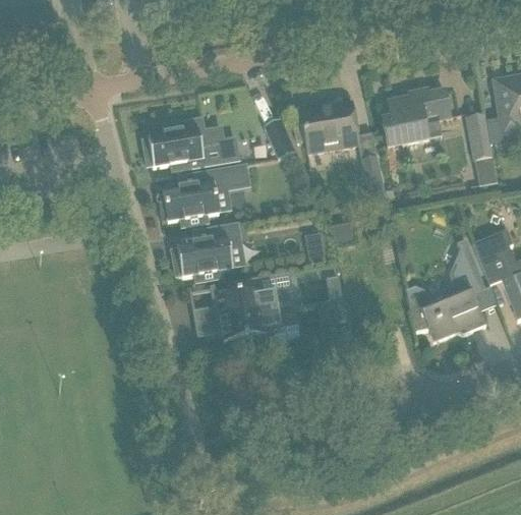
[(520,72),(491,78),(501,136),(520,132),(520,72)]
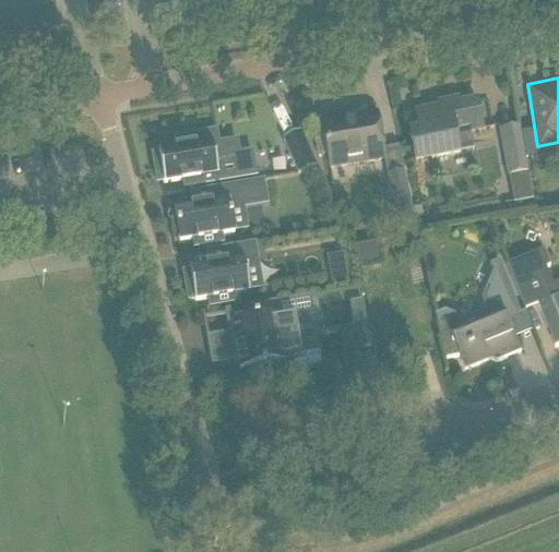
[(476,95),(456,98),(456,94),(438,98),(439,103),(415,108),(419,127),(408,129),(415,157),(460,147),(459,141),(471,138),(468,126),(483,122),(476,95)]
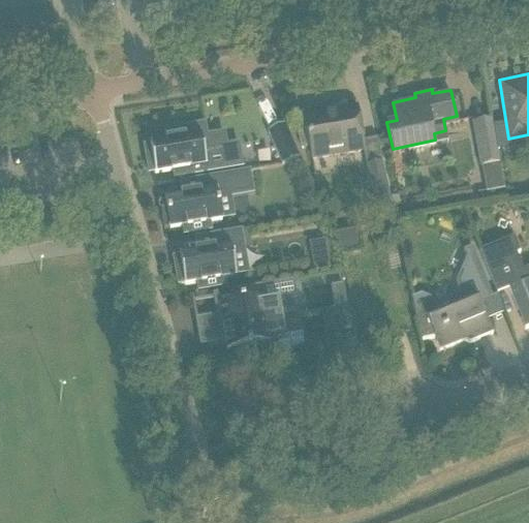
[(364,146),(360,123),(356,102),(334,106),(335,111),(305,116),(311,154),(364,146)]
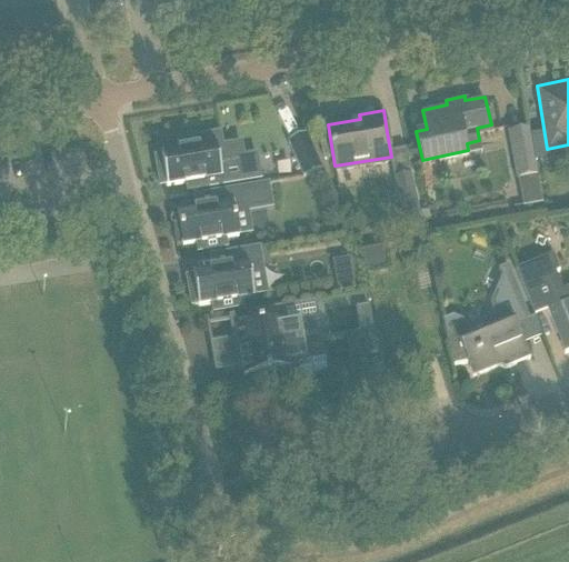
[(517,172),(537,169),(528,122),(508,126),(517,172)]
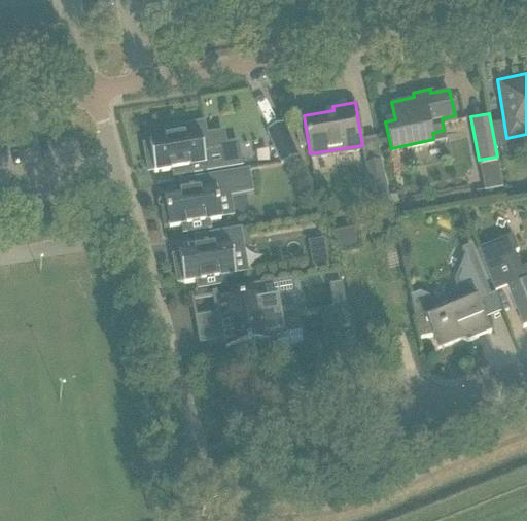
[(149,139),(143,140),(146,160),(152,159),(153,167),(171,165),(171,166),(173,166),(174,172),(241,161),(237,138),(208,143),(205,129),(204,118),(181,122),(183,131),(166,134),(166,135),(149,138),(149,139)]
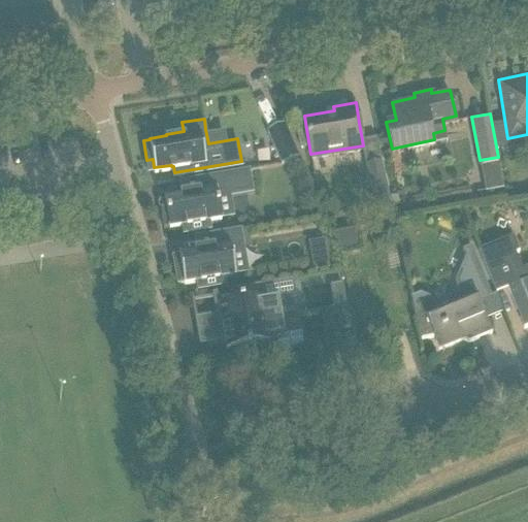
[(298,153),(284,119),(267,126),(282,160),(298,153)]
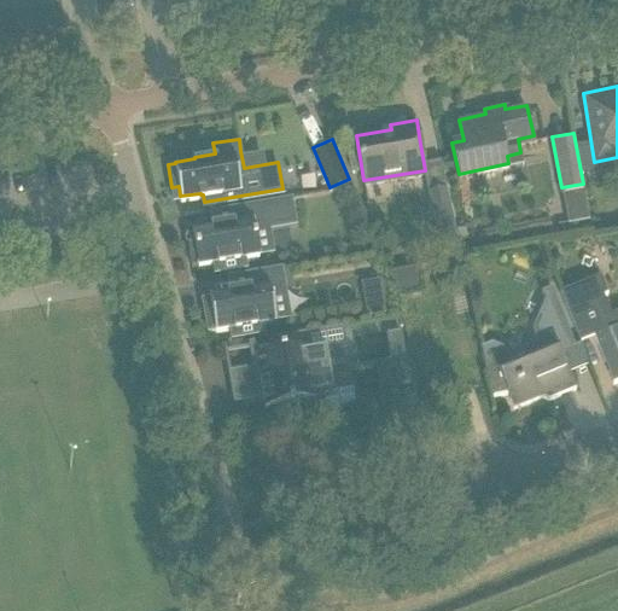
[(447,256),(461,252),(447,181),(429,186),(439,239),(443,239),(447,256)]
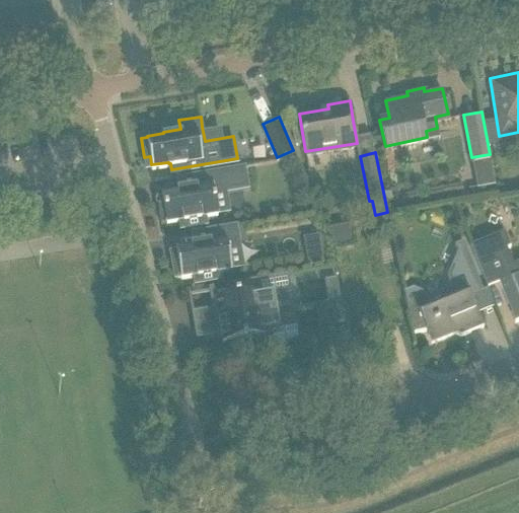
[(205,213),(217,211),(214,190),(247,185),(243,162),(194,171),(194,173),(195,172),(197,184),(178,187),(178,188),(161,191),(162,199),(157,200),(160,220),(178,217),(180,225),(207,220),(205,213)]
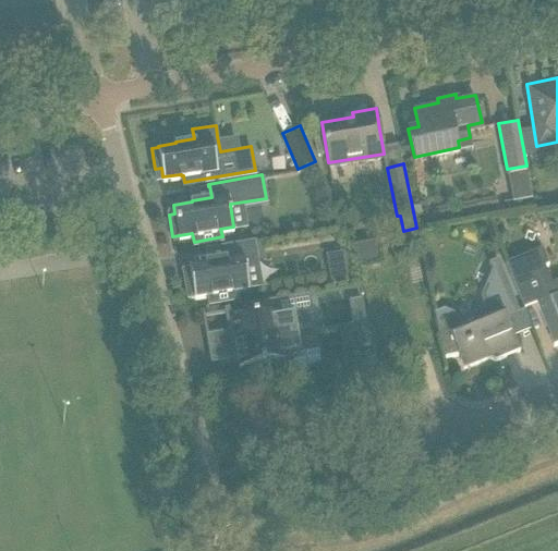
[(356,240),(362,262),(363,262),(363,260),(375,258),(374,254),(383,253),(378,235),(380,235),(380,234),(356,240)]
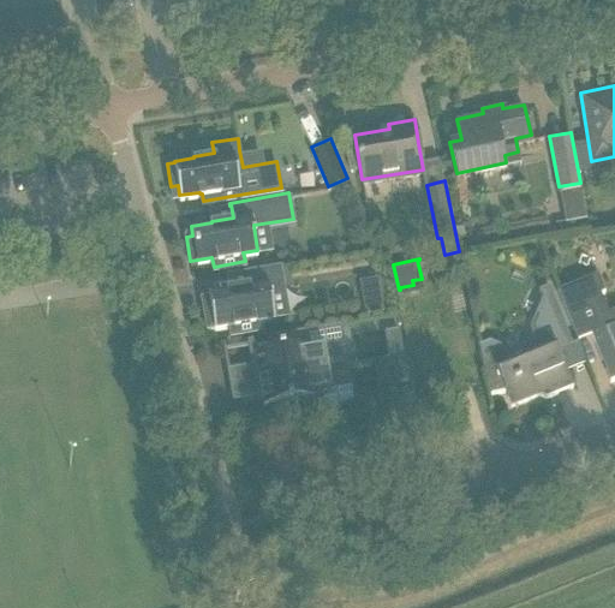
[(209,300),(202,302),(207,325),(214,323),(214,325),(228,322),(231,332),(261,327),(260,317),(274,315),(270,290),(284,287),(280,262),(245,268),(246,270),(248,270),(250,282),(227,286),(228,287),(208,291),(209,300)]
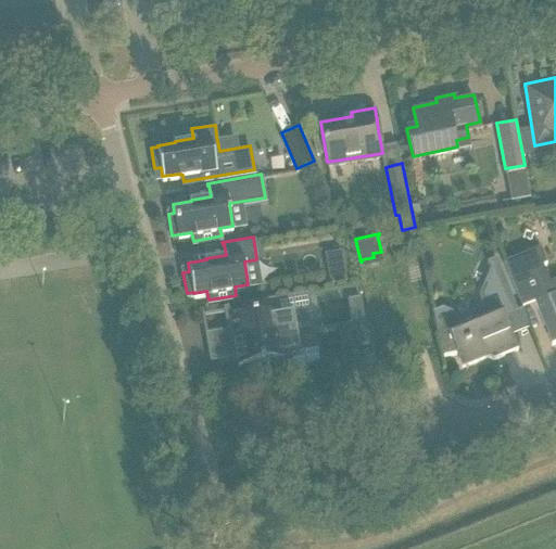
[(540,242),(504,257),(513,279),(520,298),(532,294),(543,320),(546,319),(550,327),(546,328),(552,340),(555,337),(555,285),(553,288),(548,277),(542,260),(546,258),(540,242)]
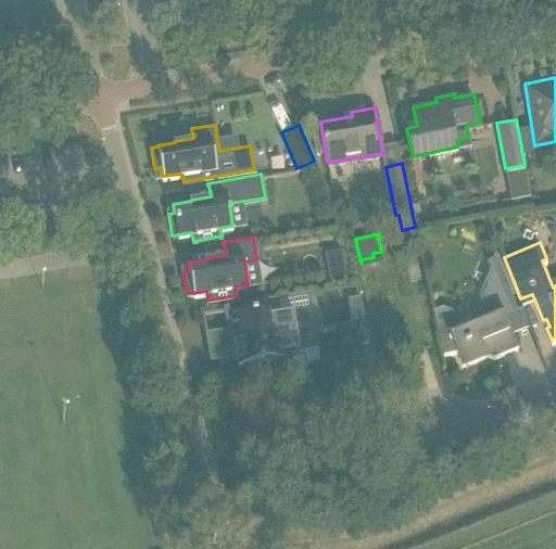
[(460,321),(438,331),(442,352),(456,348),(462,362),(487,352),(493,355),(517,345),(512,331),(504,313),(518,307),(509,286),(495,253),(485,257),(489,266),(478,293),(487,319),(463,327),(460,321)]
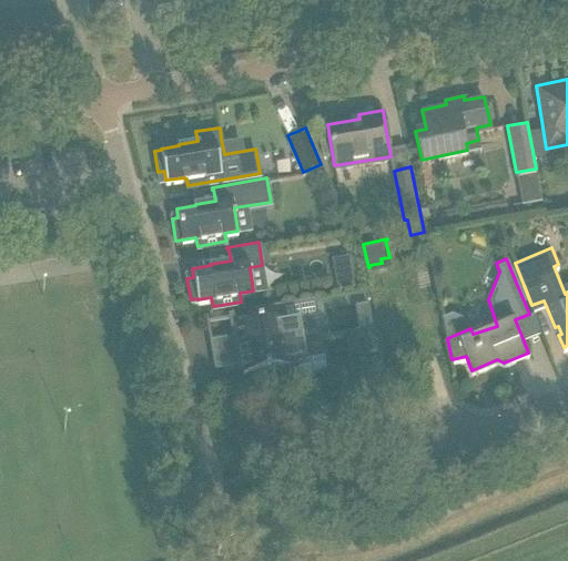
[(353,267),(335,271),(337,284),(355,281),(353,267)]
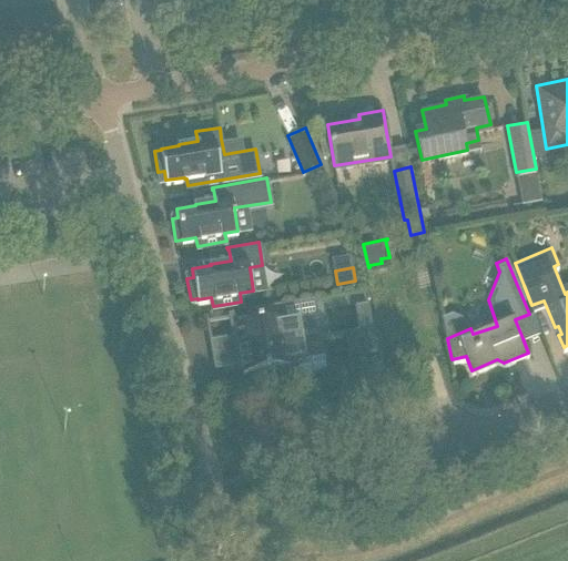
[(249,309),(229,314),(230,323),(234,347),(321,332),(320,326),(318,326),(316,312),(315,313),(287,317),(285,302),(286,301),(286,299),(249,306),(249,309)]
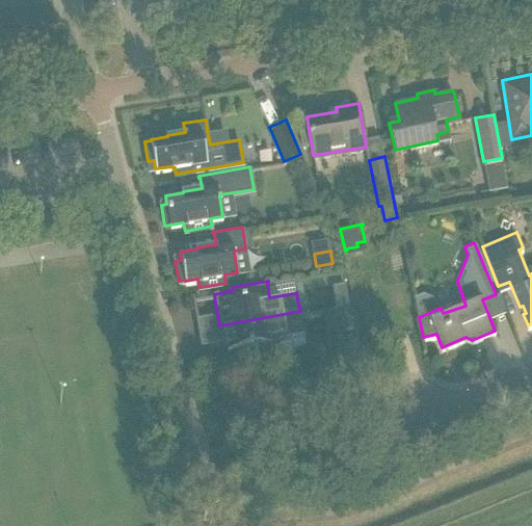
[(348,303),(344,281),(333,283),(336,305),(348,303)]
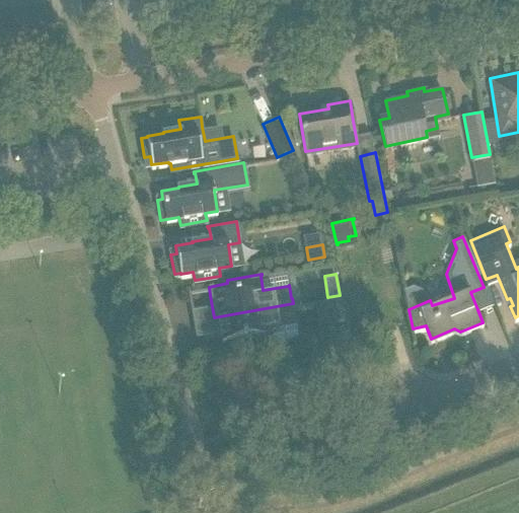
[(327,297),(324,298),(327,320),(344,317),(340,295),(327,297)]
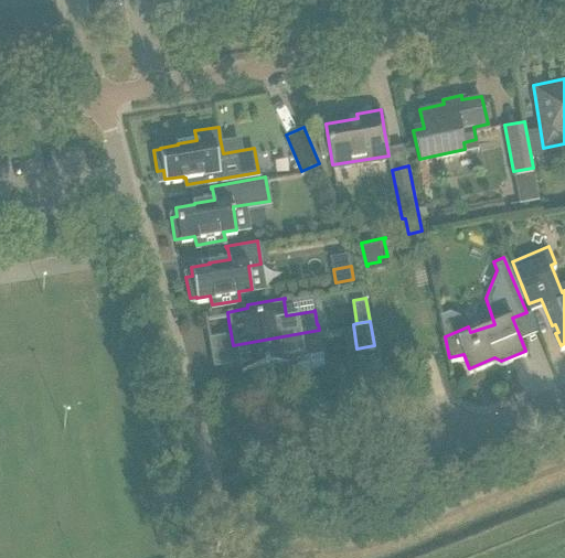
[(319,330),(233,345),(235,360),(236,364),(242,363),(242,368),(257,365),(259,378),(298,372),(298,371),(297,371),(295,355),(322,351),(319,336),(320,336),(319,330)]
